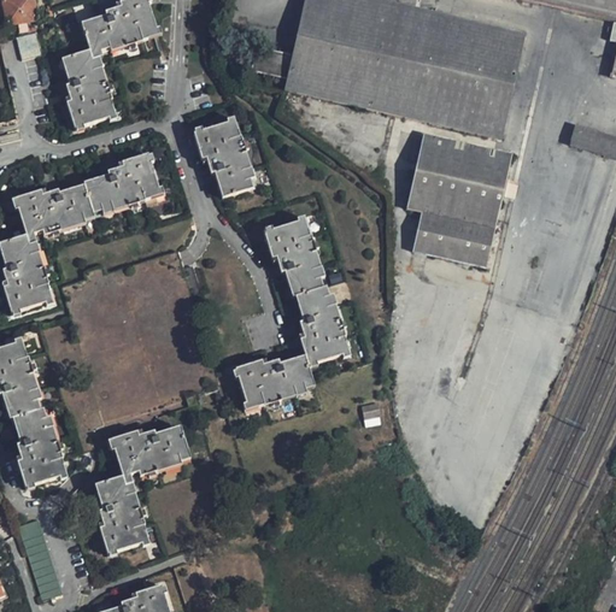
[(4,0),(6,21),(15,19),(16,28),(27,25),(25,18),(34,17),(31,0),(4,0)]
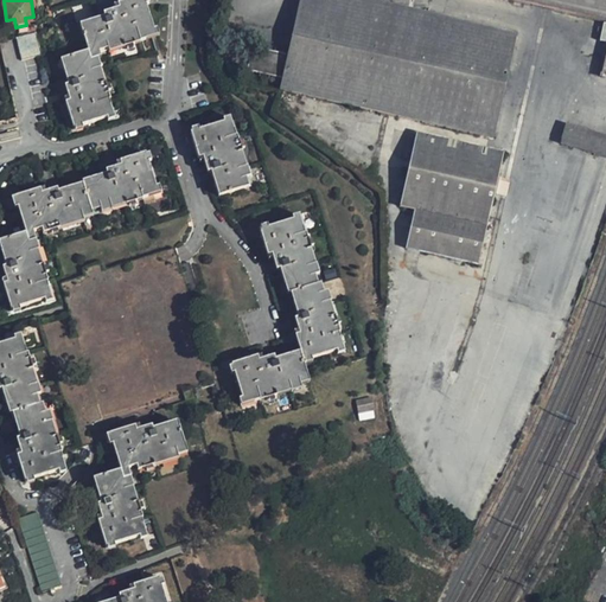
[(59,56),(68,81),(64,82),(69,97),(64,98),(72,123),(74,123),(81,121),(106,114),(113,111),(107,96),(109,95),(99,65),(100,64),(96,55),(100,53),(97,47),(107,44),(108,49),(139,39),(139,38),(154,33),(144,0),(116,0),(117,5),(102,10),(103,13),(78,21),(87,47),(59,56)]
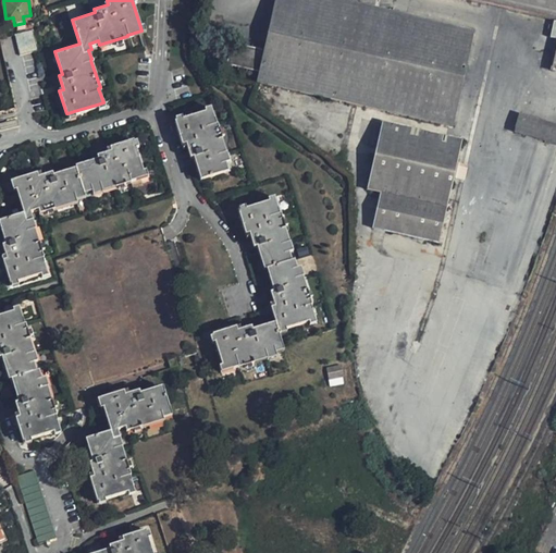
[(271,0),(256,81),(454,119),(465,60),(466,60),(472,28),(441,23),(436,47),(443,48),(442,57),(445,57),(443,68),(406,60),(407,57),(390,53),(392,42),(407,46),(415,9),(370,0),(271,0)]
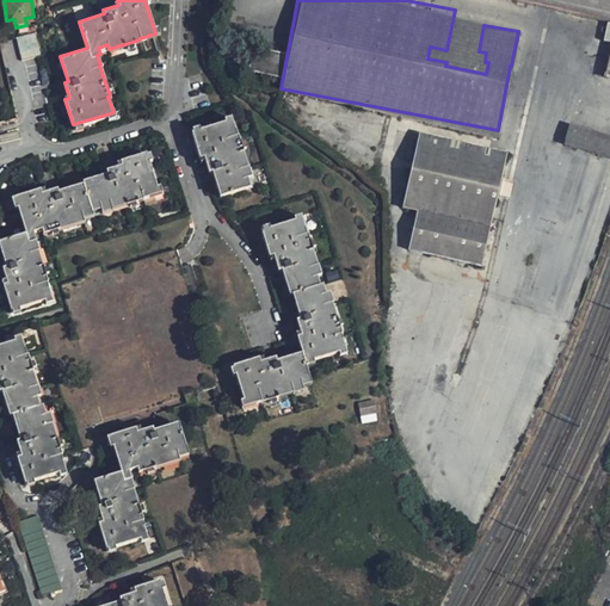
[(559,0),(602,5),(607,33),(609,25),(609,35),(605,72),(609,72),(609,0),(559,0)]
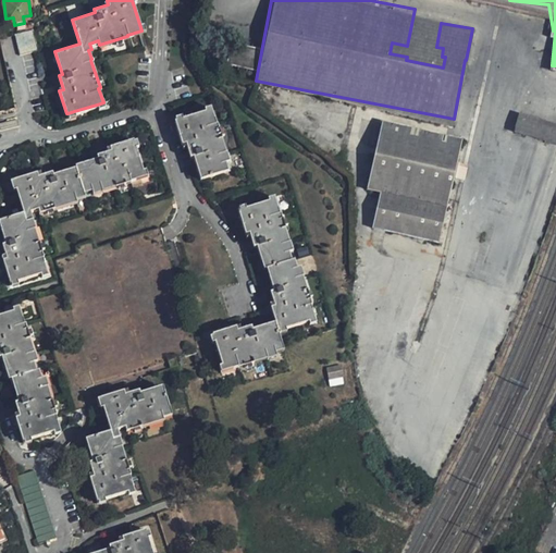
[(14,29),(17,50),(37,46),(32,25),(14,29)]
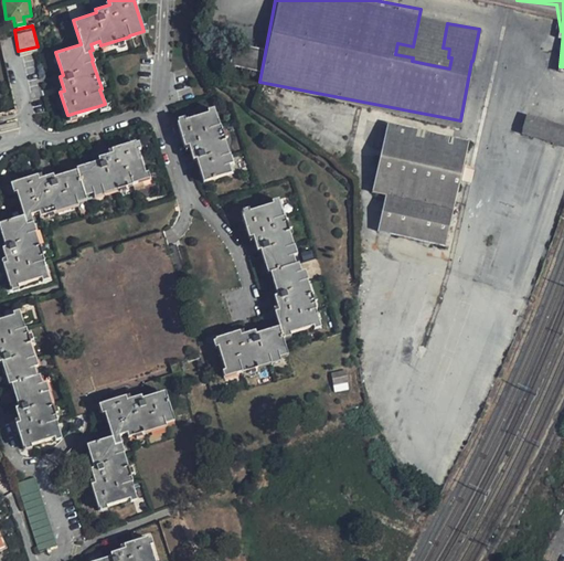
[(235,63),(262,65),(264,44),(237,42),(235,63)]
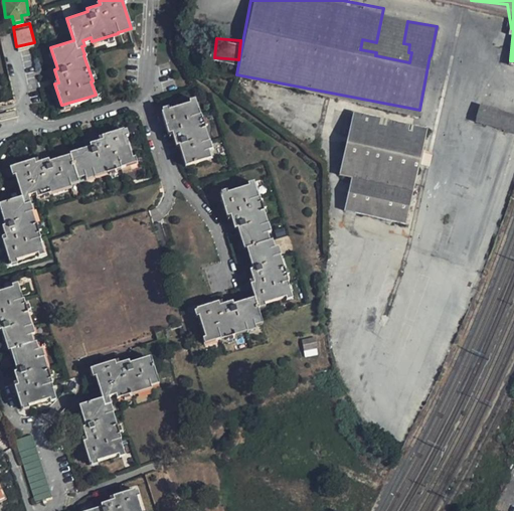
[(184,163),(210,155),(207,148),(211,146),(209,138),(207,138),(199,112),(198,112),(194,99),(161,110),(167,131),(171,130),(175,143),(178,142),(184,163)]
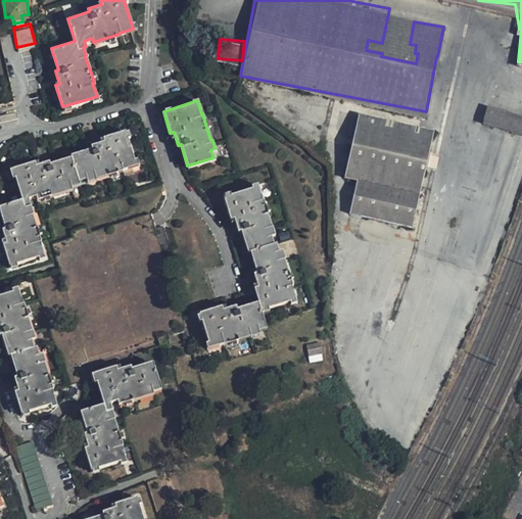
[(481,123),(521,129),(521,109),(485,103),(481,123)]
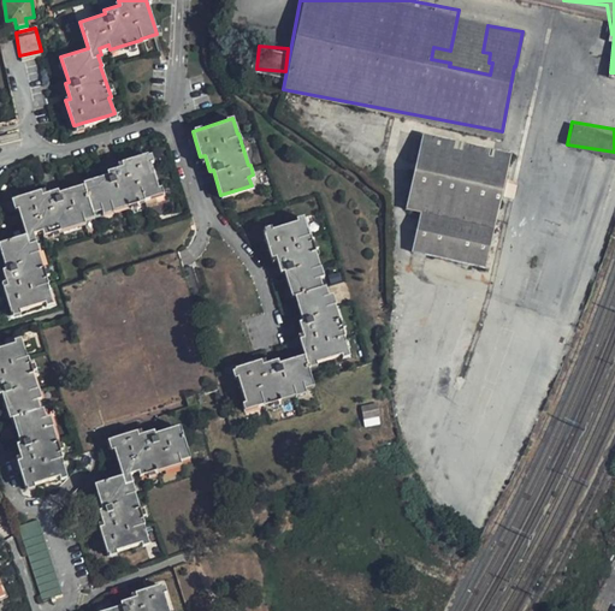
[(0,140),(19,136),(18,129),(0,132),(0,140)]
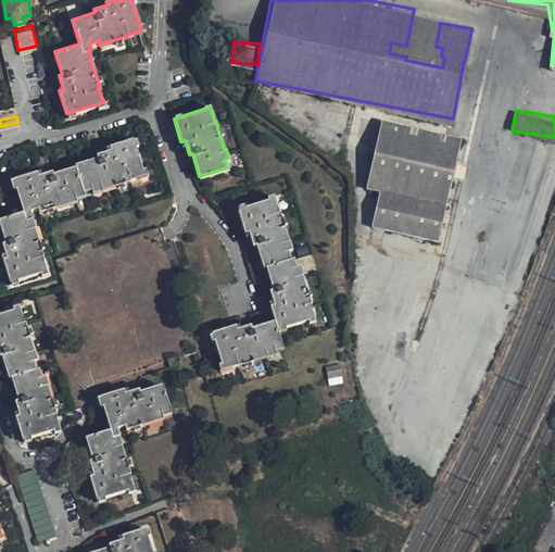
[(377,186),(370,224),(440,236),(459,133),(379,117),(366,184),(377,186)]
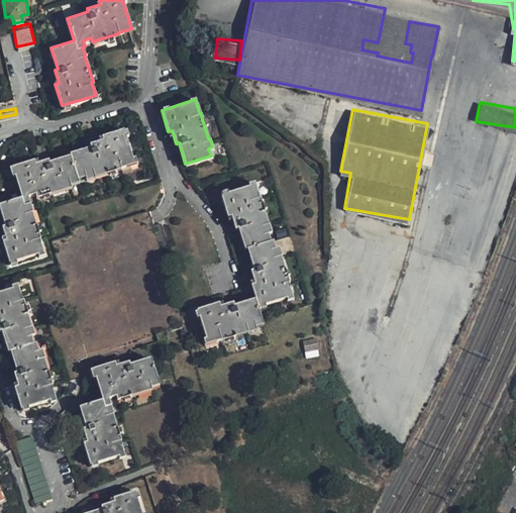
[(0,209),(4,223),(1,224),(5,237),(2,238),(8,261),(42,249),(38,236),(39,236),(37,229),(40,228),(38,223),(36,224),(35,224),(31,210),(31,209),(27,194),(34,191),(36,195),(70,186),(70,183),(78,181),(77,177),(84,174),(86,178),(94,176),(94,175),(120,167),(120,166),(133,162),(123,127),(101,134),(102,137),(89,141),(90,144),(69,151),(69,154),(48,160),(47,157),(34,162),(33,158),(11,165),(21,195),(0,201),(0,209)]
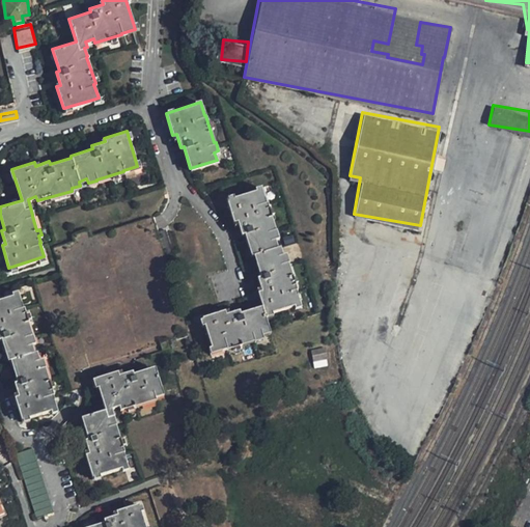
[(266,200),(260,187),(226,198),(233,220),(236,219),(241,232),(244,231),(250,253),(253,252),(259,275),(257,275),(260,288),(257,290),(261,304),(240,311),(239,308),(225,312),(224,308),(201,315),(213,351),(226,345),(226,347),(253,338),(254,339),(262,337),(261,333),(270,330),(263,312),(299,301),(295,287),(296,287),(287,260),(288,259),(285,251),(281,252),(279,245),(277,246),(274,238),(278,237),(276,227),(275,227),(267,200),(266,200)]
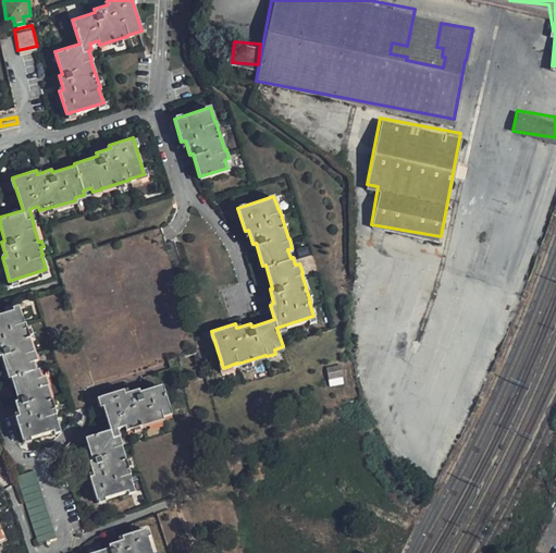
[(54,413),(56,412),(46,383),(48,382),(45,373),(40,375),(38,367),(35,368),(33,359),(37,358),(34,348),(33,348),(24,320),(23,321),(19,307),(0,312),(0,353),(1,353),(8,377),(10,376),(17,398),(14,398),(19,413),(14,415),(22,438),(59,426),(54,413)]
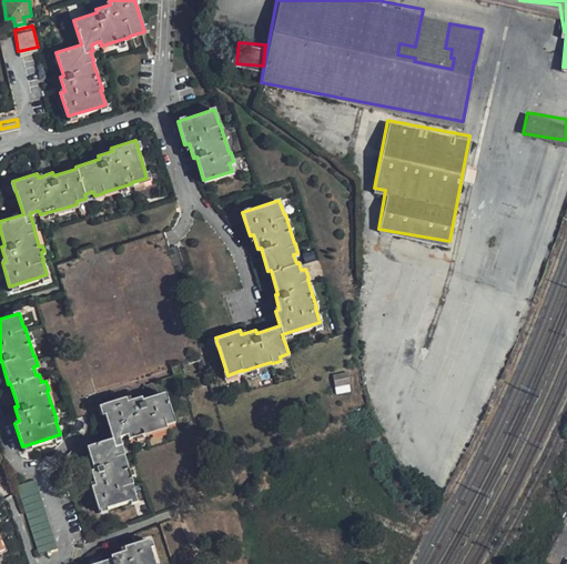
[(348,379),(346,368),(332,372),(334,381),(348,379)]
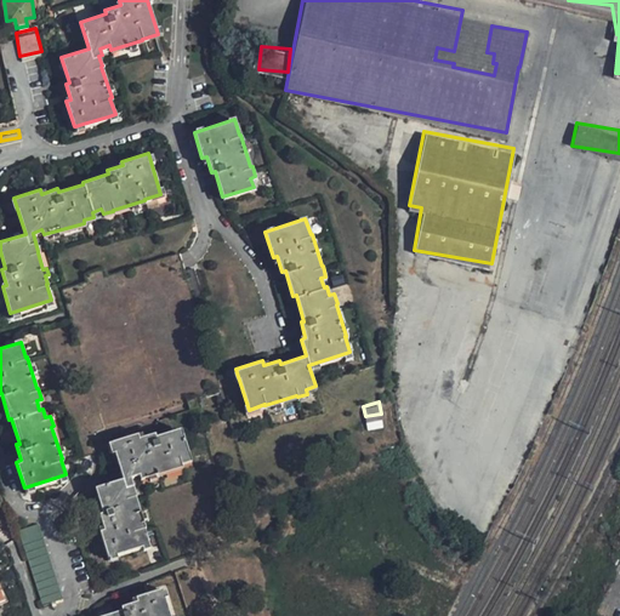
[(95,485),(102,511),(98,512),(103,528),(100,529),(107,554),(148,542),(143,526),(144,525),(135,494),(136,494),(130,474),(138,472),(140,477),(181,465),(181,462),(191,458),(180,426),(155,434),(154,431),(138,435),(136,432),(108,440),(111,451),(114,450),(123,477),(95,485)]
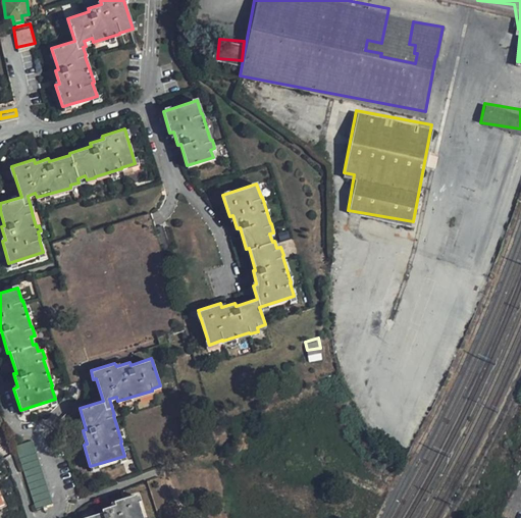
[(31,436),(14,443),(35,506),(51,501),(31,436)]
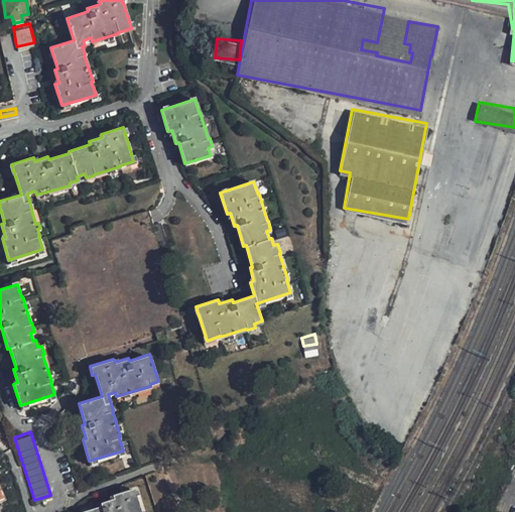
[(80,511),(138,511),(131,489),(112,494),(113,498),(100,502),(101,505),(80,511)]
